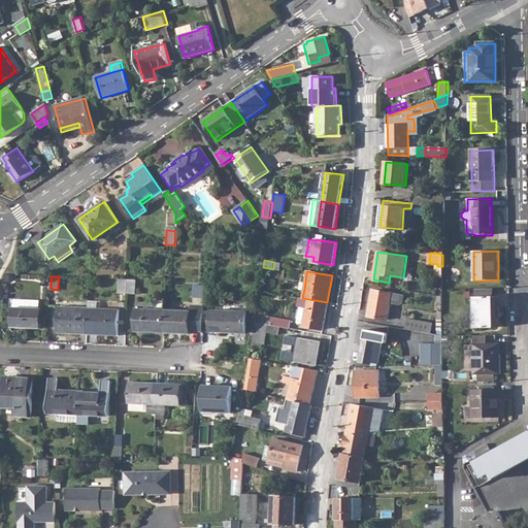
[(119,279),(119,293),(127,293),(128,279),(119,279)]
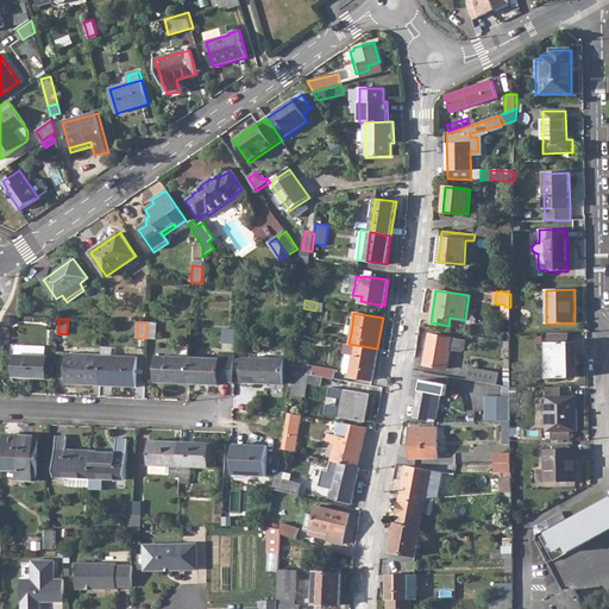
[(148,322),(146,338),(157,339),(157,322),(148,322)]
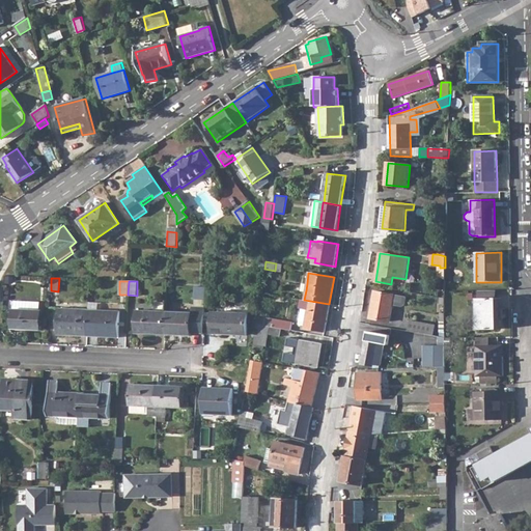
[(374,291),(370,318),(389,322),(392,305),(401,306),(404,304),(406,297),(374,291)]
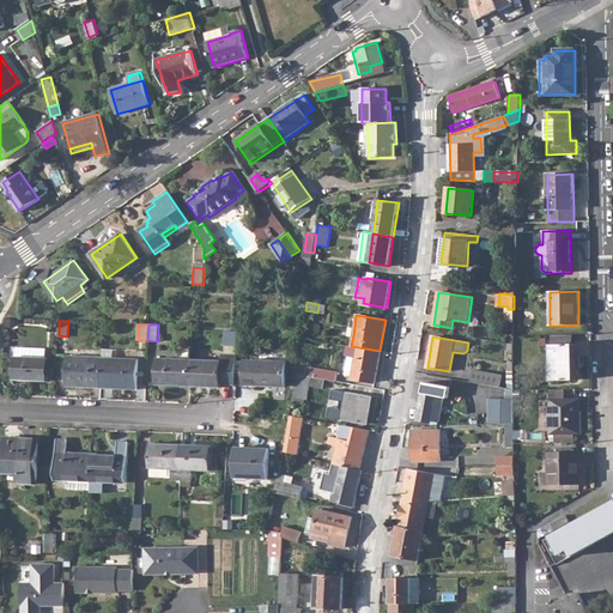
[(571,345),(552,345),(550,345),(551,381),(576,381),(576,345),(571,345)]
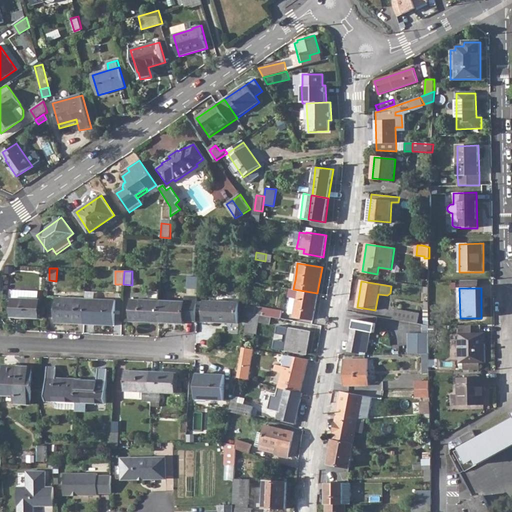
[(291,298),(288,314),(293,315),(293,316),(313,319),(317,293),(293,289),(291,289),(289,297),(291,298)]
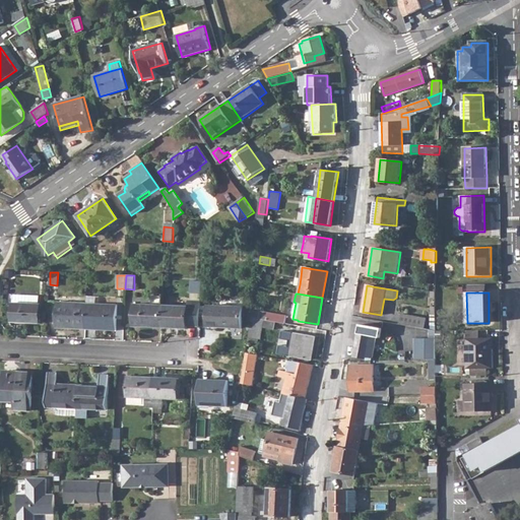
[(12,304),(11,322),(40,324),(41,305),(38,305),(38,297),(27,296),(27,304),(12,304)]
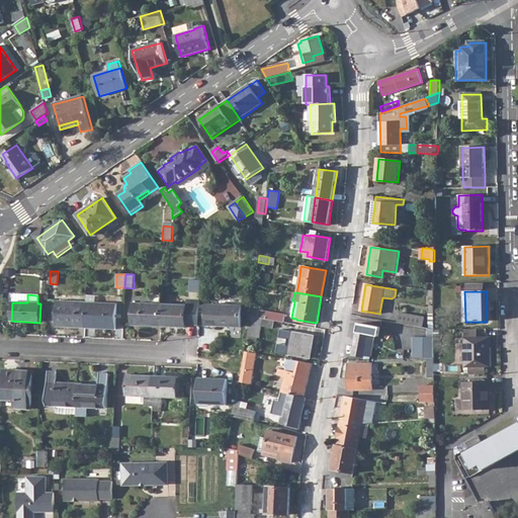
[(134,324),(161,326),(162,305),(162,294),(152,294),(152,304),(135,303),(134,324)]
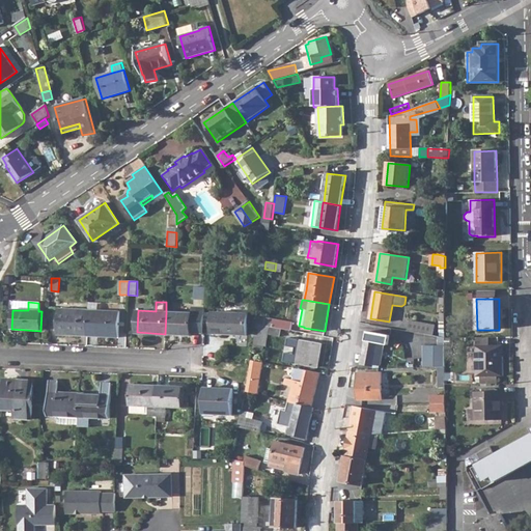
[(89,303),(88,310),(99,311),(99,303),(89,303)]
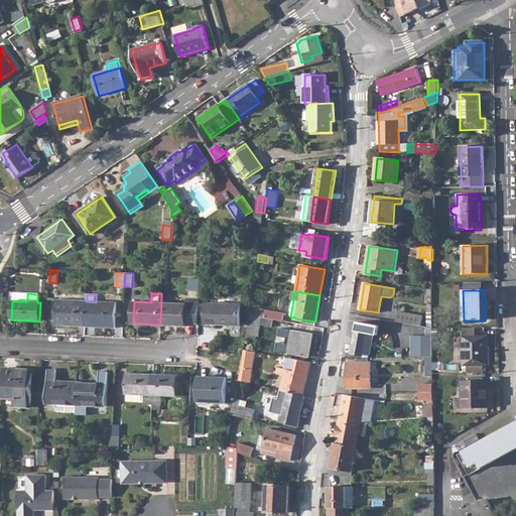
[(161,303),(160,325),(185,326),(185,324),(198,324),(199,298),(185,298),(185,304),(161,303)]
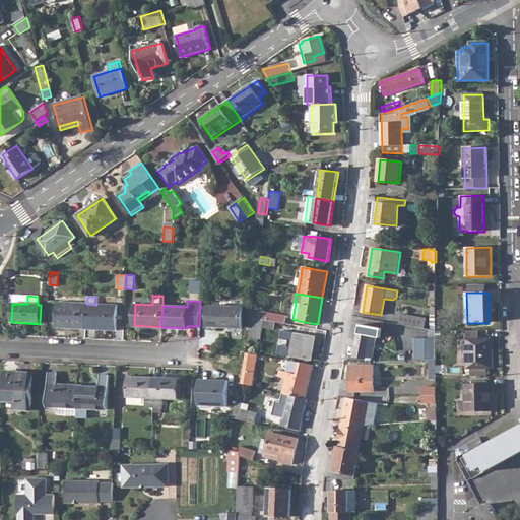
[(57,328),(85,329),(86,304),(57,303),(57,318),(57,328)]
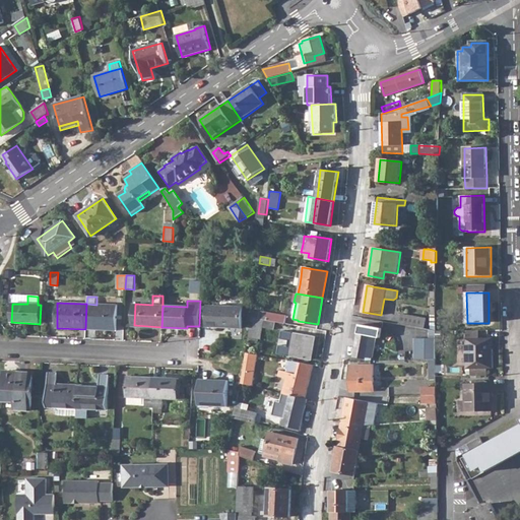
[(86,304),(85,329),(116,330),(117,306),(96,305),(86,304)]
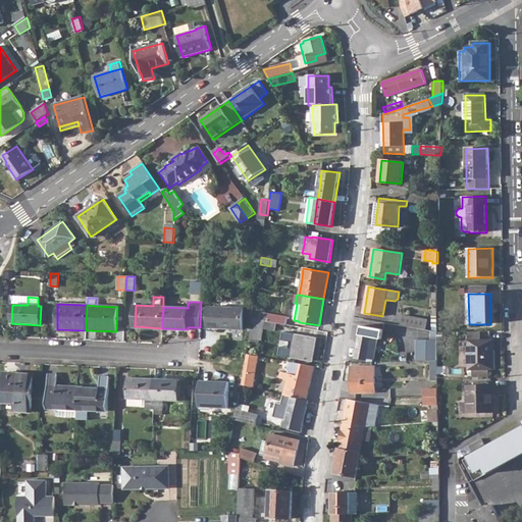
[(209,307),(208,327),(243,329),(244,309),(209,307)]
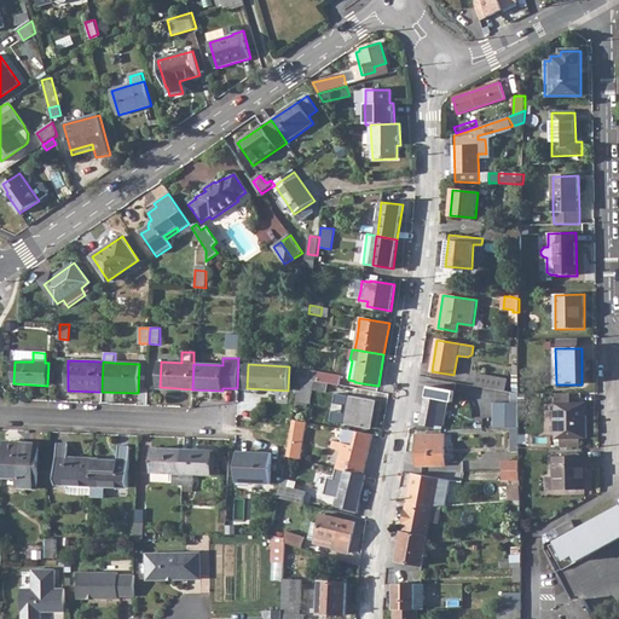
[(300,370),(299,379),(313,381),(328,383),(340,386),(340,381),(340,379),(341,376),(306,370),(306,371),(300,370)]
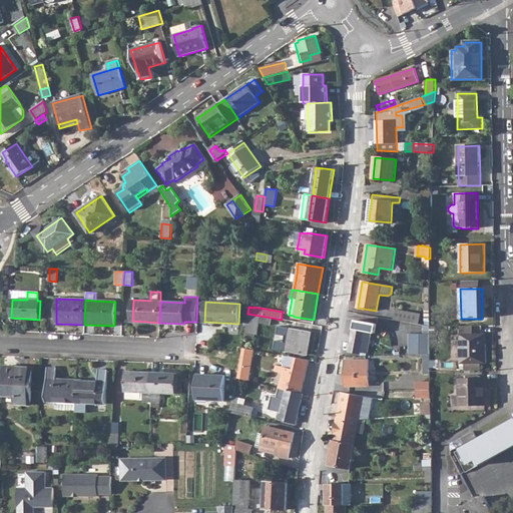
[(396,311),(395,321),(399,321),(419,325),(421,315),(396,311)]
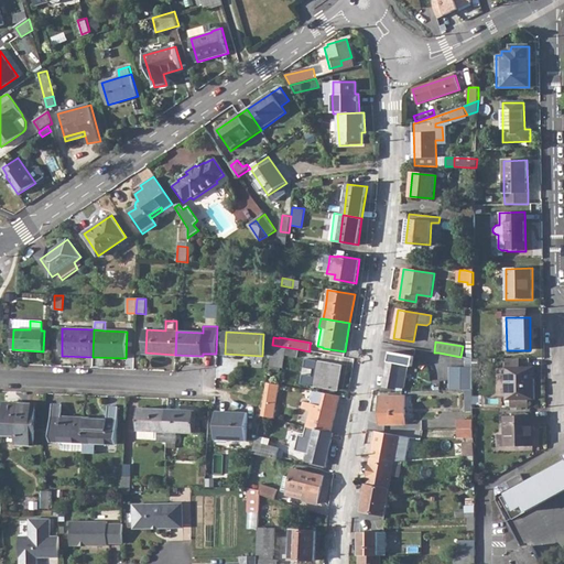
[(272,345),(269,371),(279,372),(280,368),(282,368),(283,355),(285,347),(272,345)]
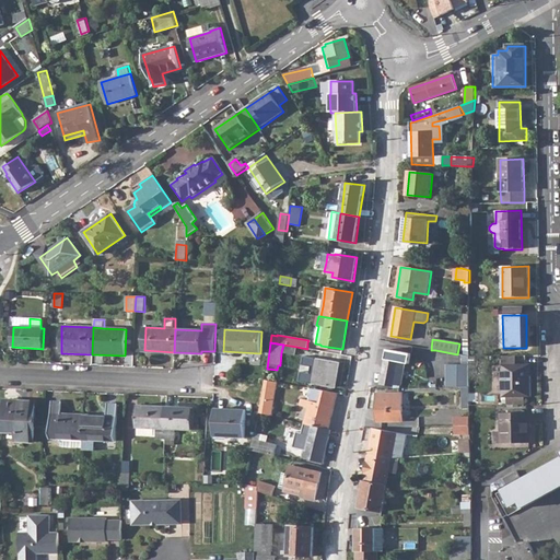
[(307,345),(307,349),(319,351),(321,346),(321,345),(315,343),(307,342),(307,345)]
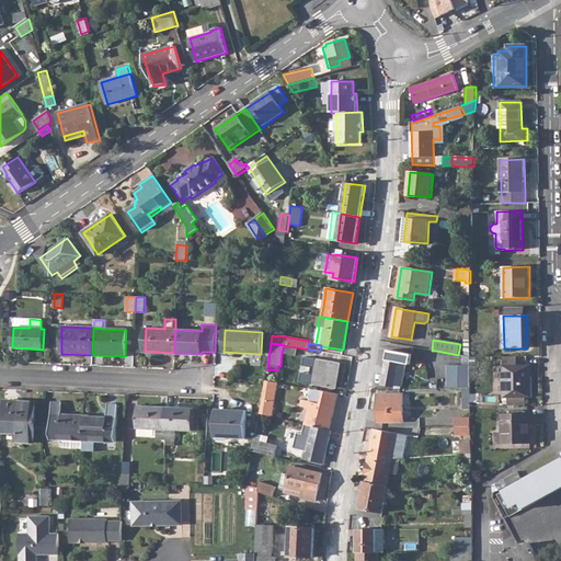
[(284,345),(282,353),(296,355),(297,347),(284,345)]
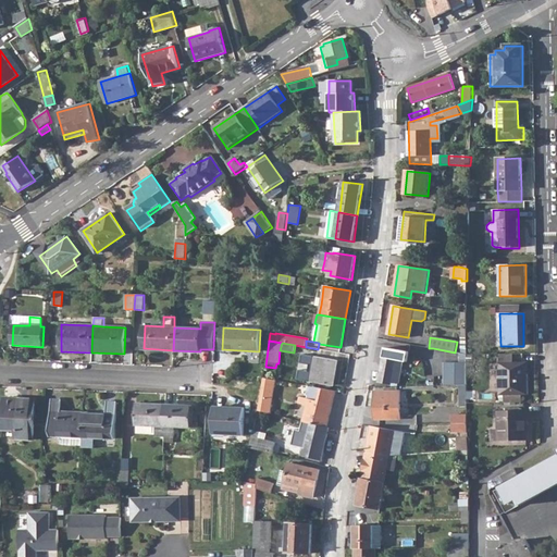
[(429,348),(420,346),(419,354),(431,356),(433,348),(429,348)]
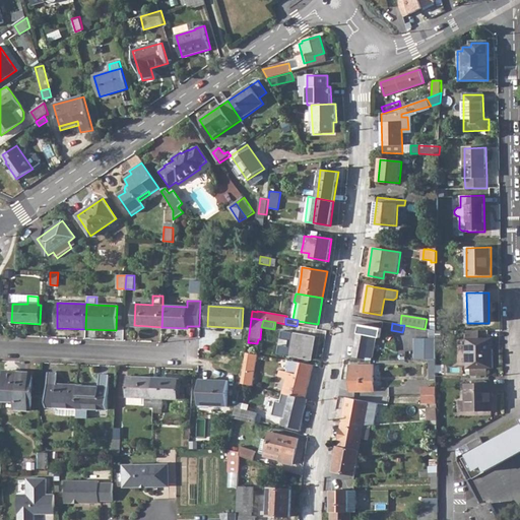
[(360,324),(353,356),(365,359),(366,356),(370,358),(371,358),(372,356),(378,327),(360,324)]
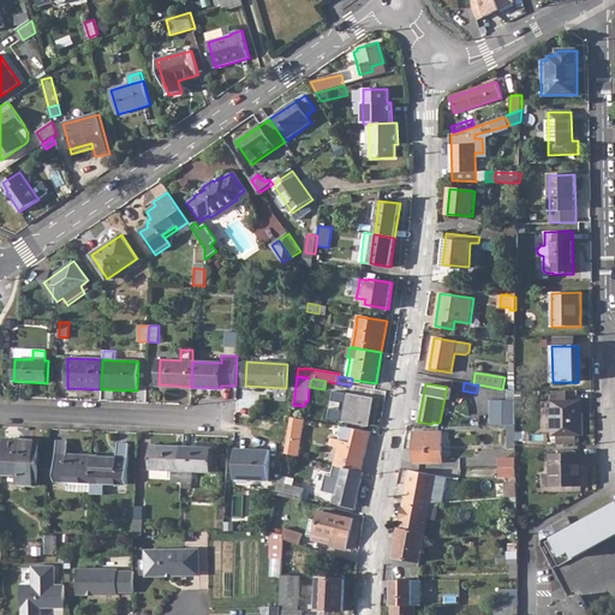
[(347,394),(344,422),(369,425),(372,399),(347,394)]
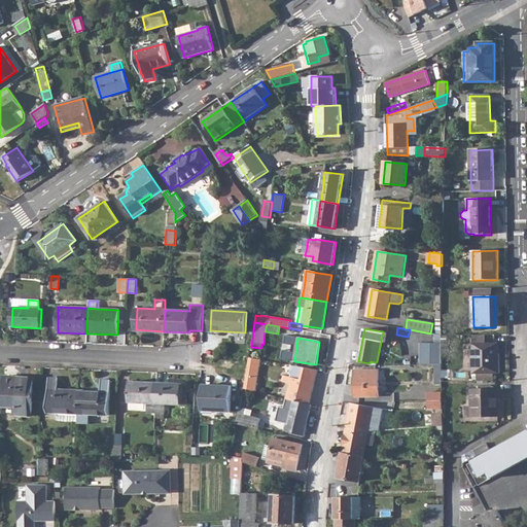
[(479,374),(478,382),(493,381),(493,374),(498,373),(498,344),(472,345),(472,374),(479,374)]
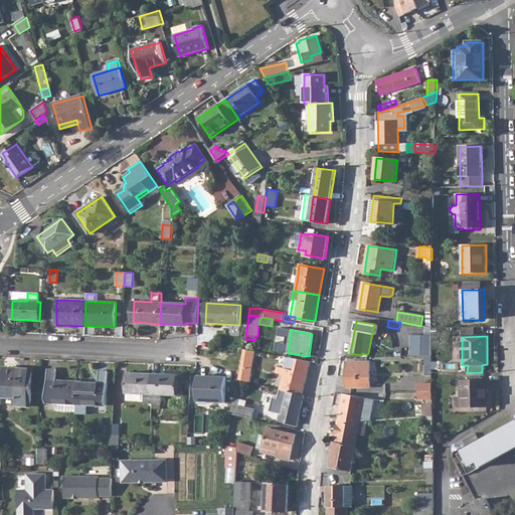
[(255,352),(243,350),(242,356),(253,358),(255,352)]
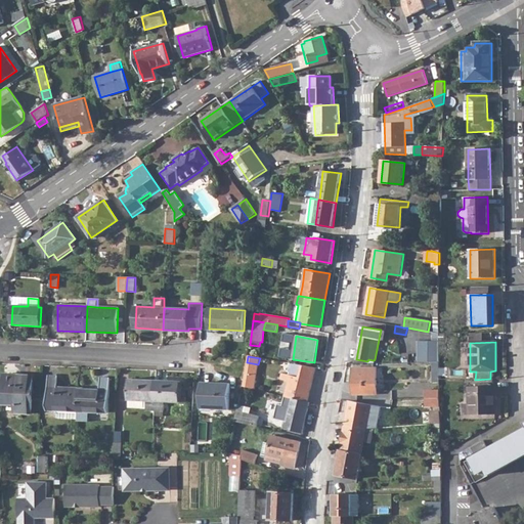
[(247,362),(245,373),(253,376),(252,380),(256,381),(258,364),(247,362)]
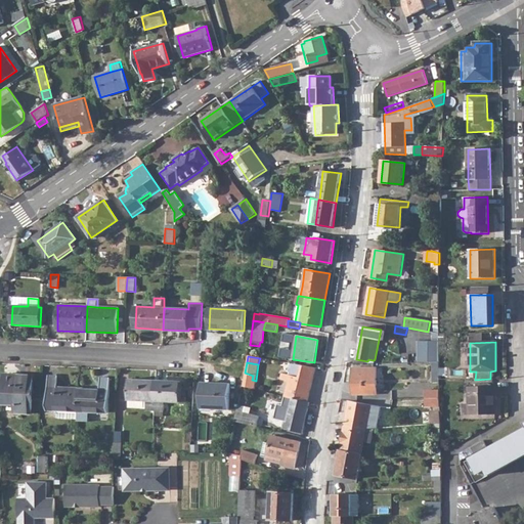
[(25,373),(26,363),(5,363),(5,372),(25,373)]
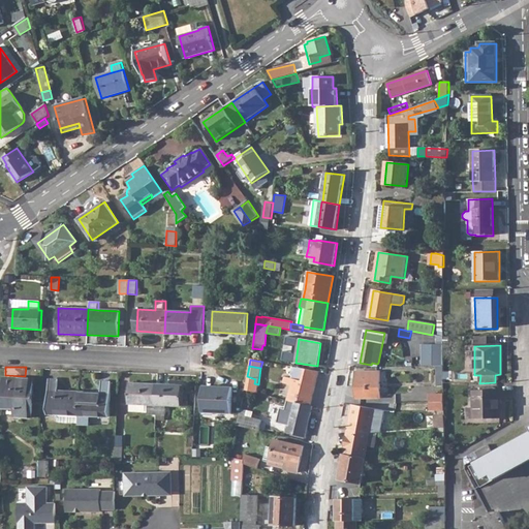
[(284,383),(286,383),(290,385),(286,400),(293,402),(307,405),(311,406),(319,371),(306,369),(291,367),(289,377),(285,377),(284,383)]
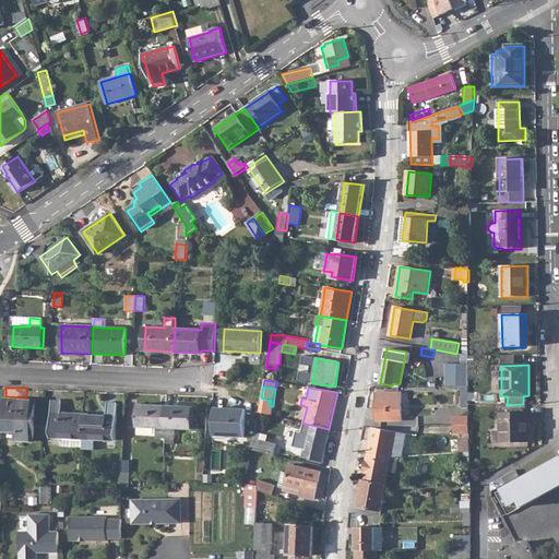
[(402,393),(377,393),(377,420),(402,420),(402,393)]
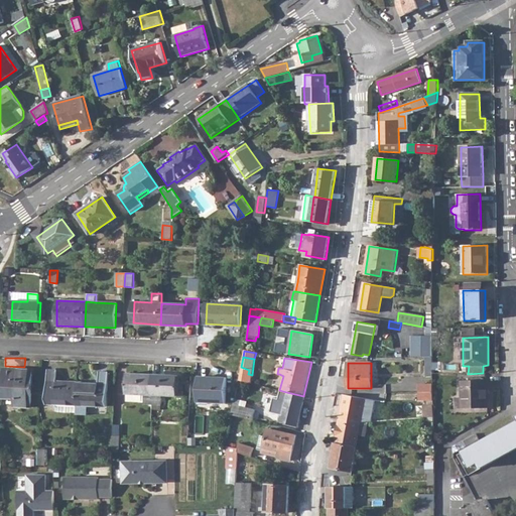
[(241,367),(239,380),(250,383),(252,375),(248,374),(249,370),(241,367)]
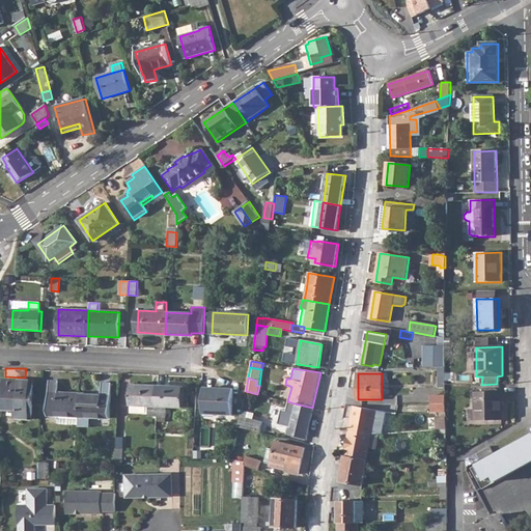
[(4,380),(2,410),(15,411),(15,419),(32,419),(34,381),(4,380)]
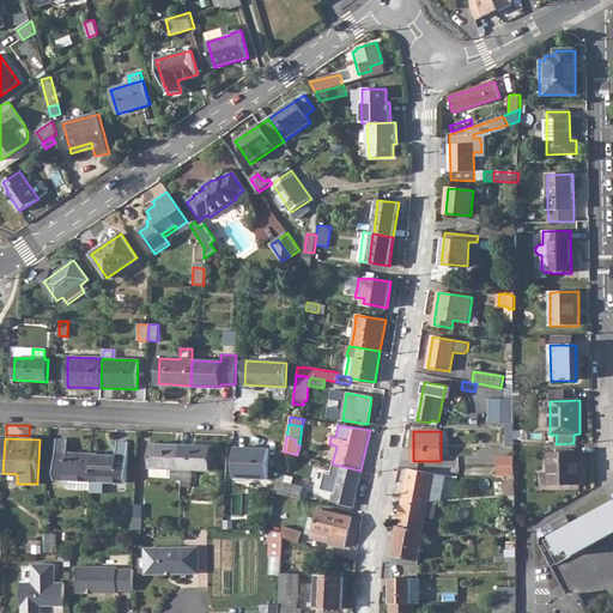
[(67,490),(90,491),(91,454),(67,454),(68,441),(56,441),(55,480),(68,481),(67,490)]
